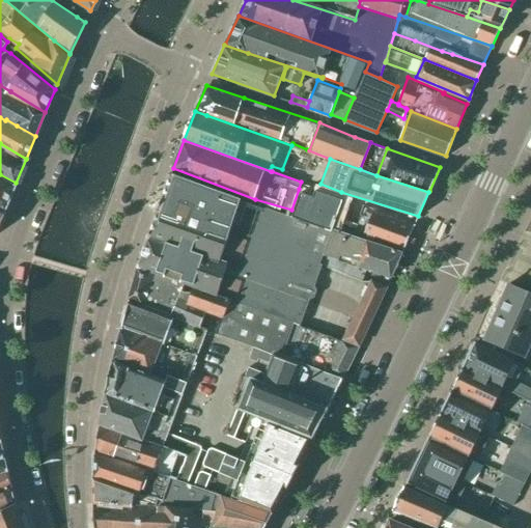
[(332,230),(171,173),(154,221),(138,266),(185,282),(194,286),(230,300),(294,323),(301,324),(310,298),(306,289),(315,284),(323,264),(320,262),(324,254),(330,256),(339,229),(333,228),(332,230)]
